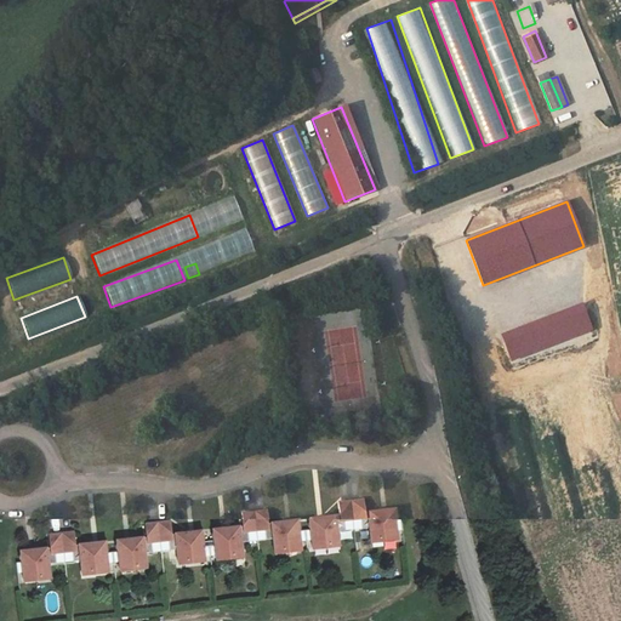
[(582,303),(501,334),(512,362),(593,331),(582,303)]
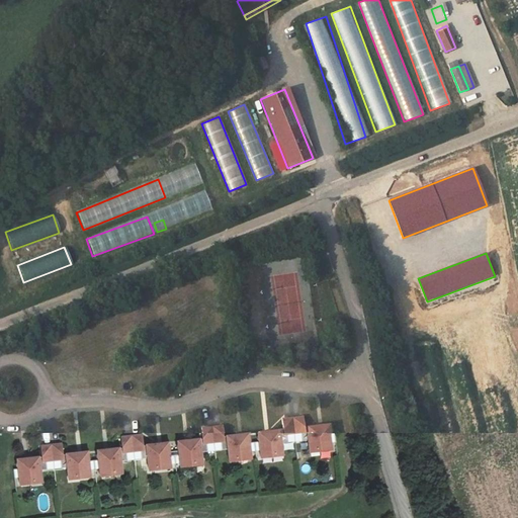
[(318,430),(318,425),(305,427),(304,416),(292,417),(294,434),(301,433),(303,441),(309,441),(310,446),(316,446),(316,449),(331,447),(331,444),(330,436),(333,433),(332,431),(332,429),(331,428),(329,428),(328,428),(326,429),(318,430)]
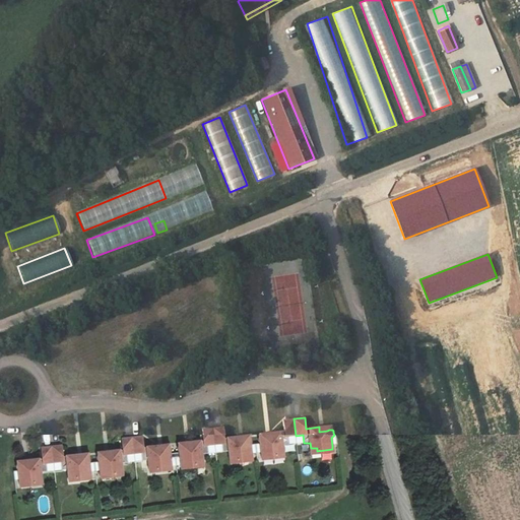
[(263,437),(260,438),(259,439),(258,441),(259,444),(261,445),(262,454),(262,457),(278,455),(277,452),(284,452),(283,445),(289,445),(288,437),(296,436),(294,418),(283,420),(284,432),(271,433),(272,437),(265,438),(264,437),(263,437)]
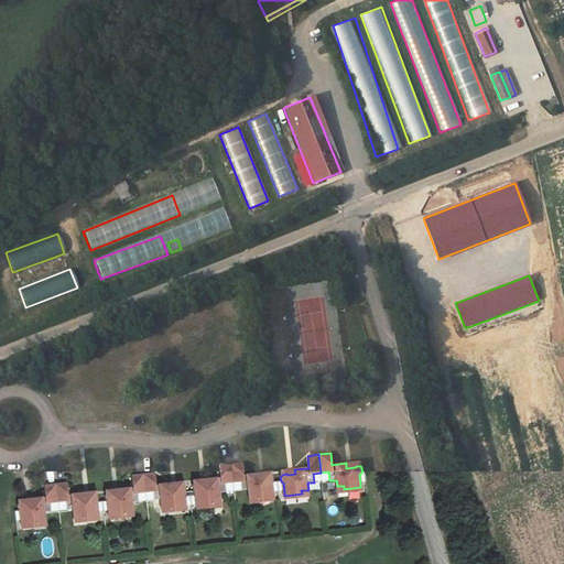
[(249,489),(250,497),(257,496),(257,498),(274,497),(274,494),(273,485),(274,483),(274,479),(274,477),(271,476),(270,476),(269,476),(267,477),(260,478),(259,474),(246,475),(243,463),(231,464),(234,483),(241,481),(242,490),(249,489)]
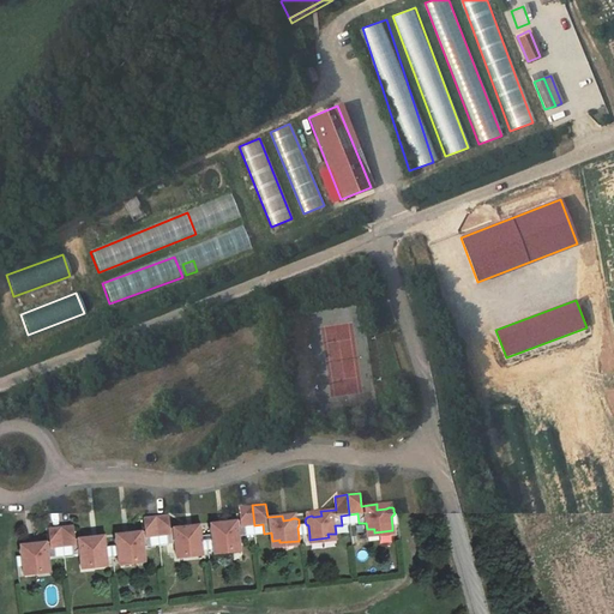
[(215,528),(211,529),(210,531),(211,536),(214,537),(215,546),(215,551),(234,548),(233,545),(241,545),(240,536),(247,536),(246,527),(254,525),(252,505),(240,507),(241,521),(226,522),(227,527),(218,528),(216,528),(215,528)]
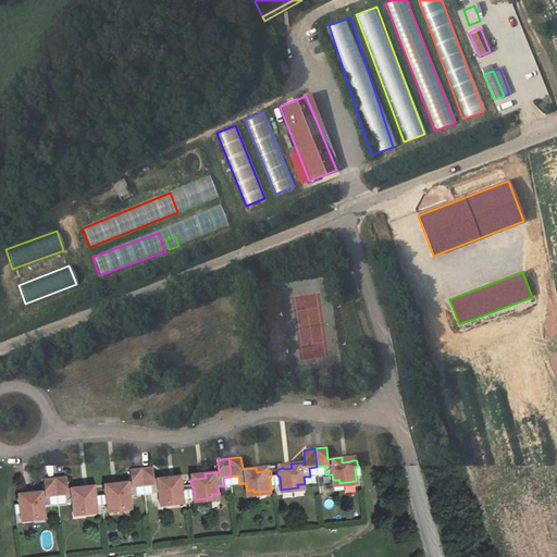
[(324,466),(317,467),(318,475),(325,474),(324,466)]
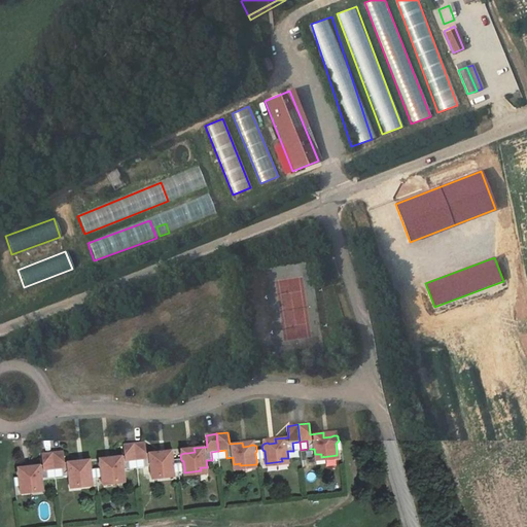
[(145,442),(135,444),(136,460),(144,459),(145,467),(151,466),(152,472),(157,472),(159,476),(175,473),(175,470),(173,462),(175,460),(176,458),(175,456),(172,454),(171,454),(170,454),(169,454),(168,455),(161,456),(161,452),(147,453),(145,442)]
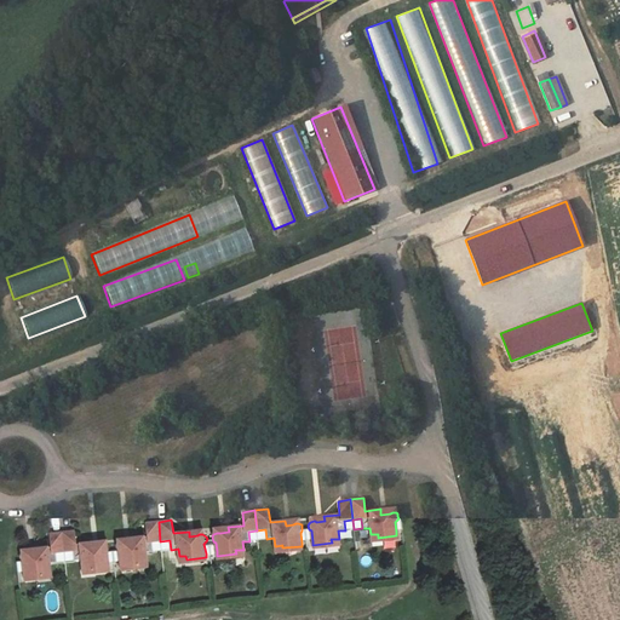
[(121,544),(118,545),(115,547),(116,550),(116,552),(119,554),(120,563),(120,567),(139,564),(139,561),(147,561),(145,554),(153,552),(151,543),(160,541),(159,522),(145,523),(147,537),(132,538),(132,543),(124,544),(122,544),(121,544)]
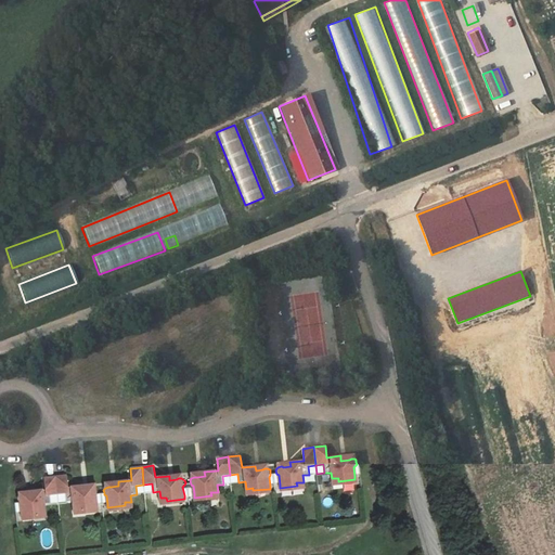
[(237,474),(230,475),(231,483),(239,482),(237,474)]
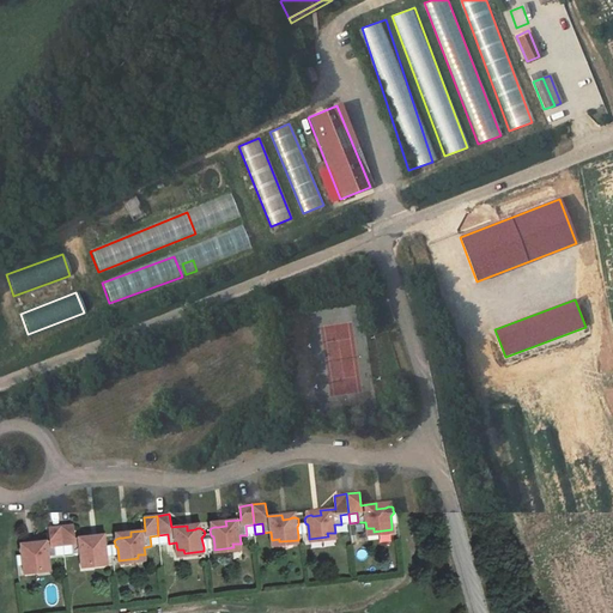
[(74,525),(62,526),(65,546),(73,545),(74,554),(80,553),(82,560),(89,560),(89,563),(108,562),(108,558),(107,548),(109,546),(109,544),(108,541),(105,539),(103,539),(102,539),(101,540),(92,541),(92,536),(76,538),(74,525)]
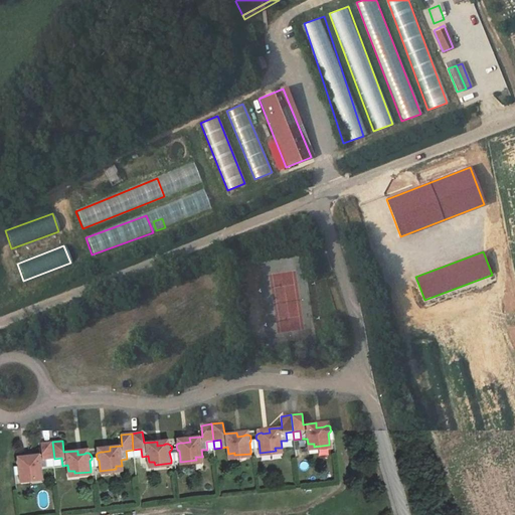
[(42,455),(30,456),(30,460),(23,461),(22,460),(21,460),(19,460),(19,461),(17,462),(17,464),(17,466),(19,468),(20,476),(21,480),(36,478),(36,475),(42,474),(41,468),(47,468),(46,460),(54,459),(52,442),(41,443),(42,455)]
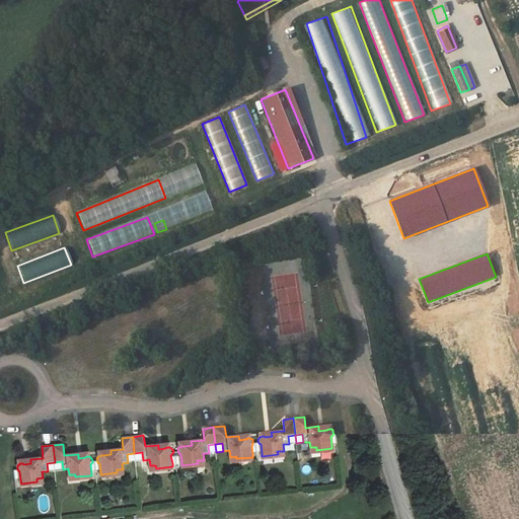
[(278,454),(262,456),(263,459),(284,457),(284,451),(277,451),(278,454)]
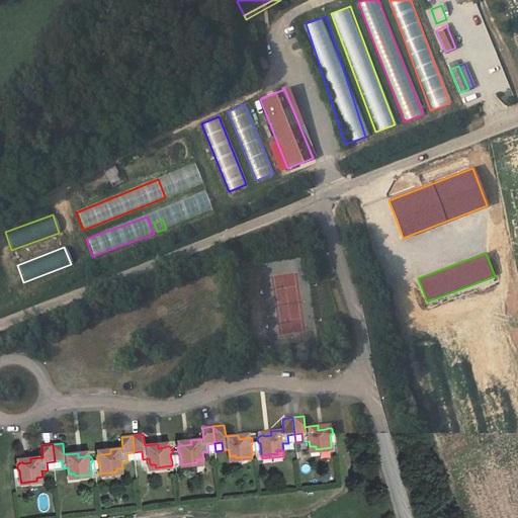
[(142,451),(134,452),(135,460),(143,459),(142,451)]
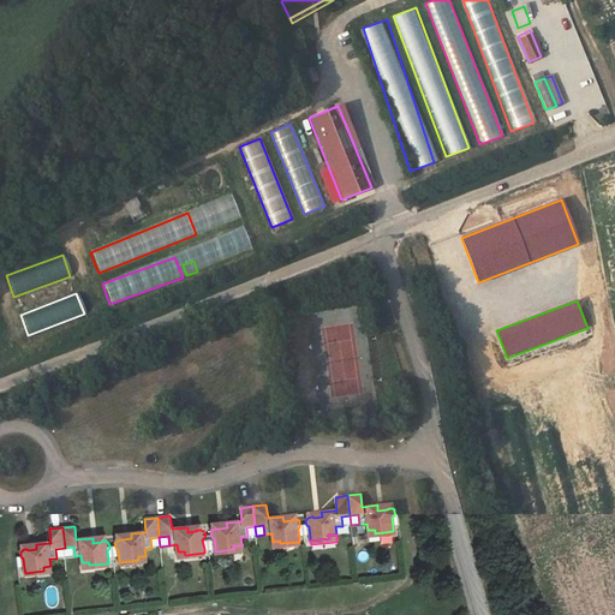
[(150,538),(151,548),(160,547),(159,537),(150,538)]
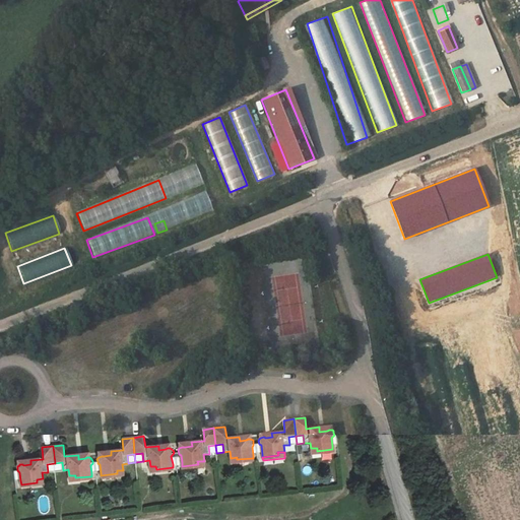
[(204,467),(204,461),(197,461),(198,464),(182,466),(183,469),(204,467)]
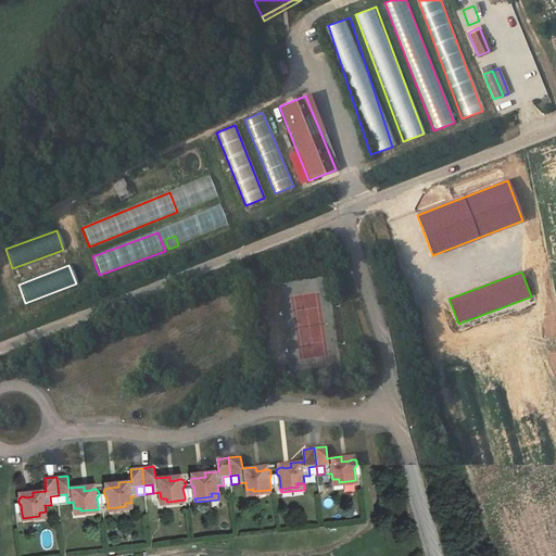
[(66,494),(59,495),(59,504),(67,503),(66,494)]
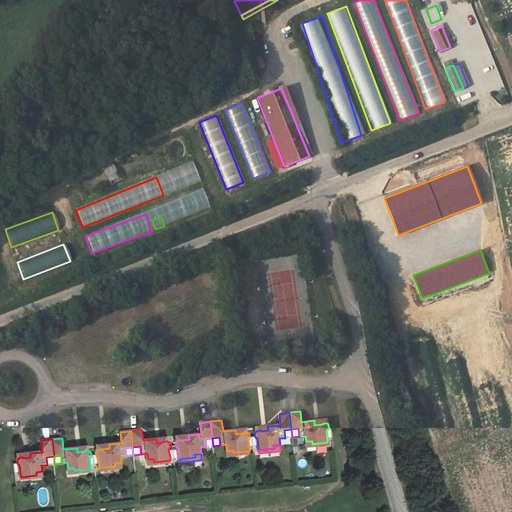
[(54,464),(54,456),(46,457),(47,465),(54,464)]
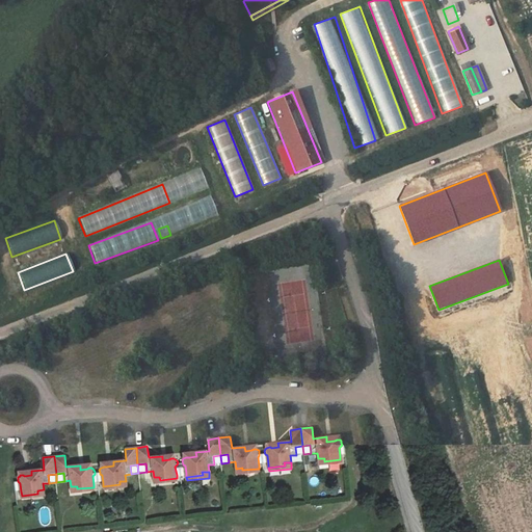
[(126,487),(126,481),(120,481),(120,484),(103,486),(104,489),(126,487)]
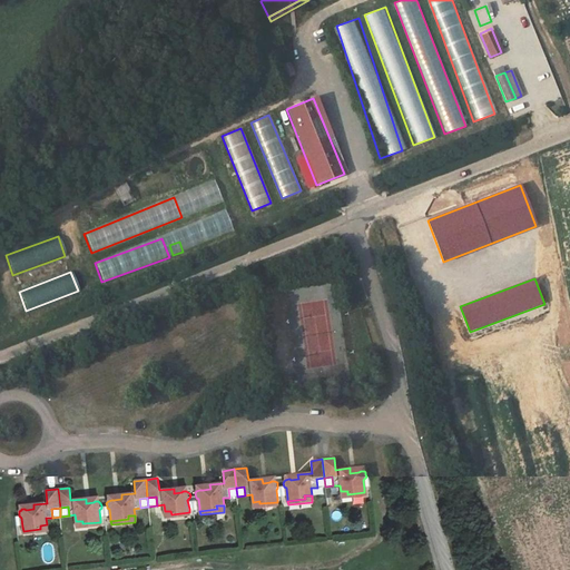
[(47,531),(47,524),(40,526),(40,529),(23,531),(23,534),(47,531)]
